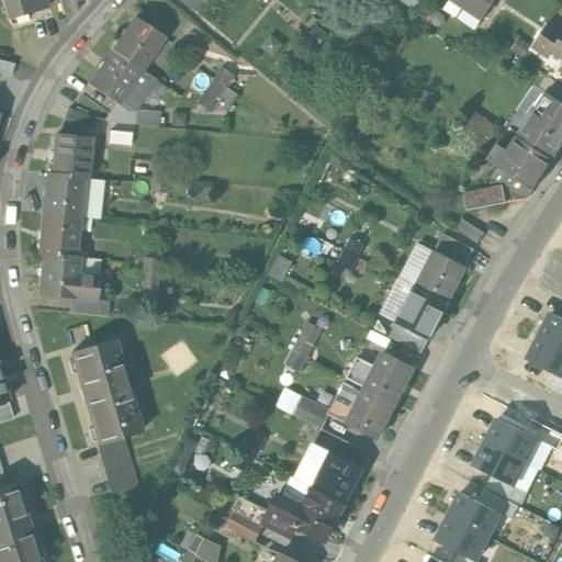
[(0,0),(6,20),(45,9),(42,0),(0,0)]
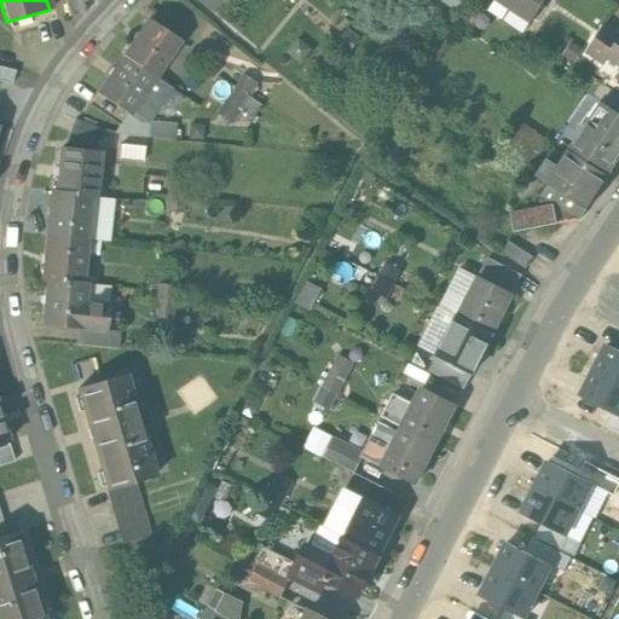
[(63,0),(69,17),(86,12),(82,3),(91,0),(63,0)]
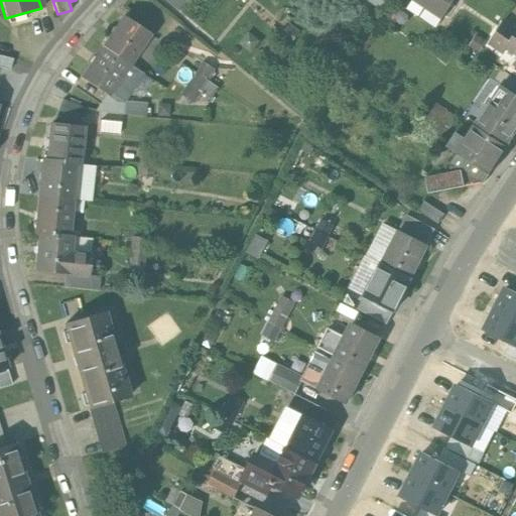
[(187,0),(165,0),(178,11),(187,0)]
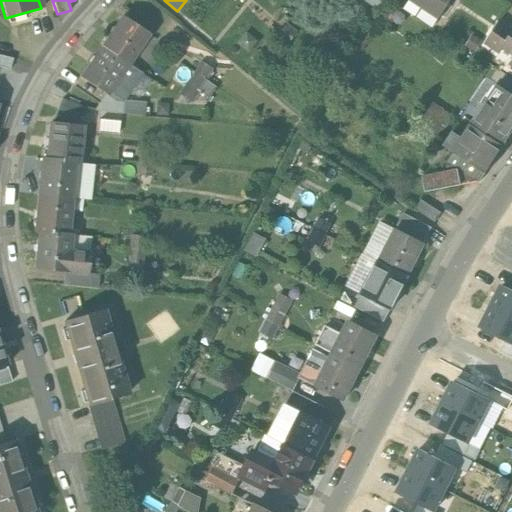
[(451,0),(410,0),(440,19),(451,0)]
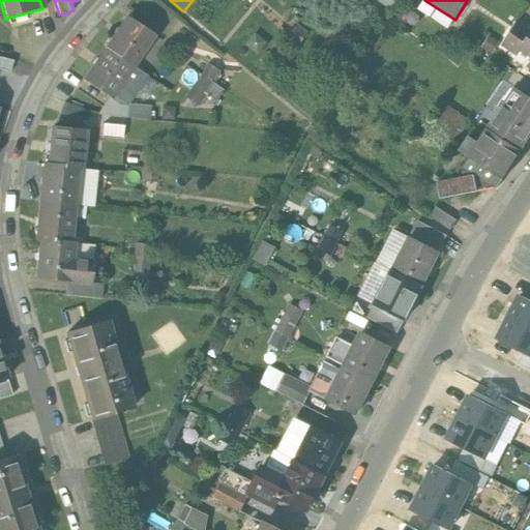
[(153,36),(127,19),(106,50),(131,67),(153,36)]
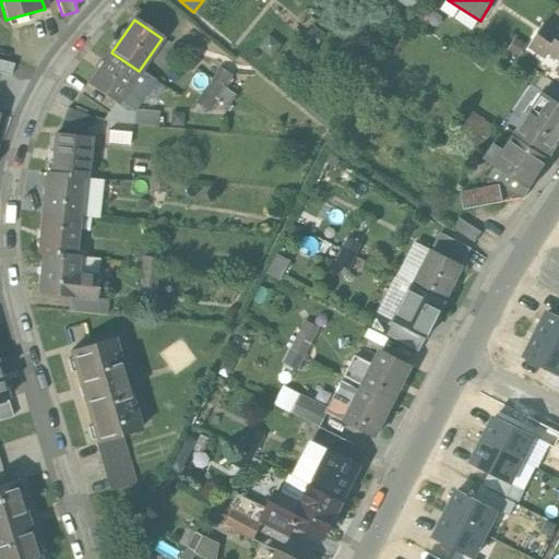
[(558,58),(558,27),(547,21),(528,48),(544,58),(548,51),(558,58)]
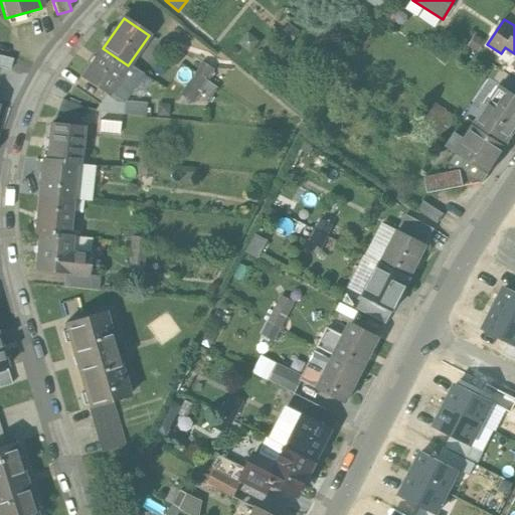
[(290,24),(282,35),(292,44),(301,33),(290,24)]
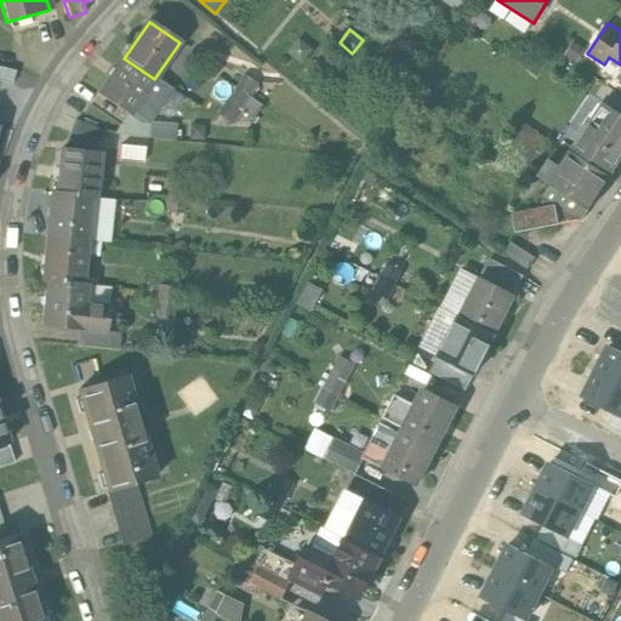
[(124,58),(98,93),(129,115),(154,79),(124,58)]
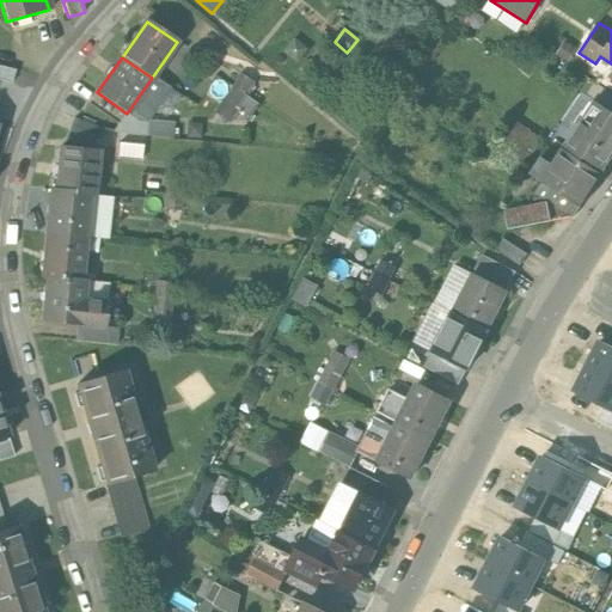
[(17,71),(0,66),(0,80),(13,84),(17,71)]
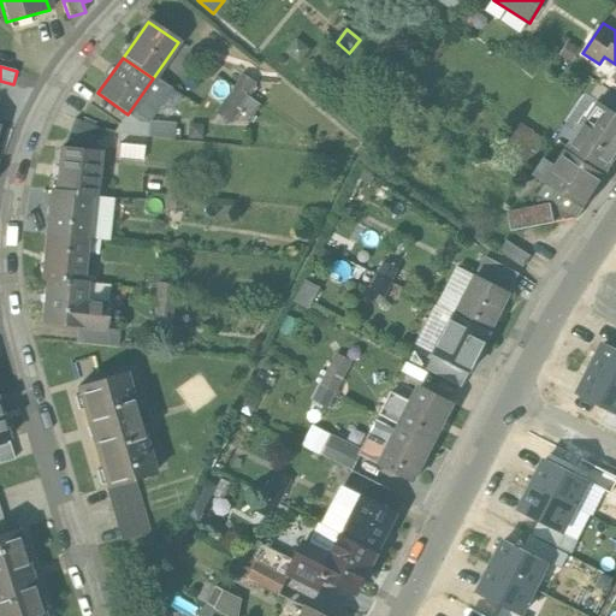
[(243,75),(235,89),(248,98),(256,84),(243,75)]
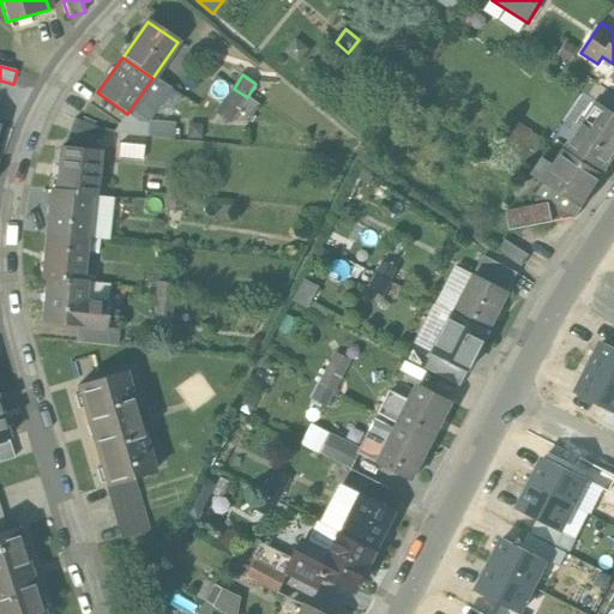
[(247,97),(234,89),(226,102),(238,110),(247,97)]
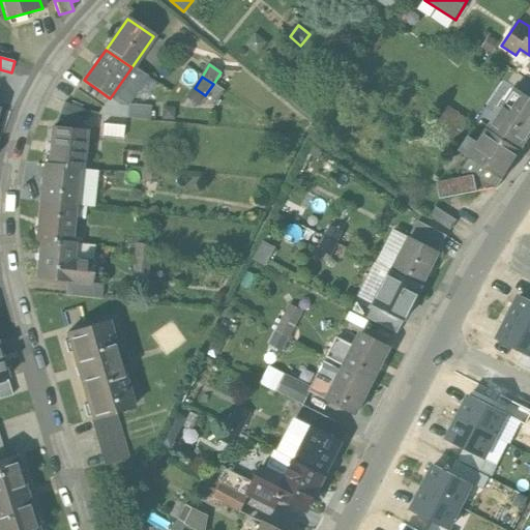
[(529,130),(529,98),(514,89),(488,129),(518,150),(529,130)]
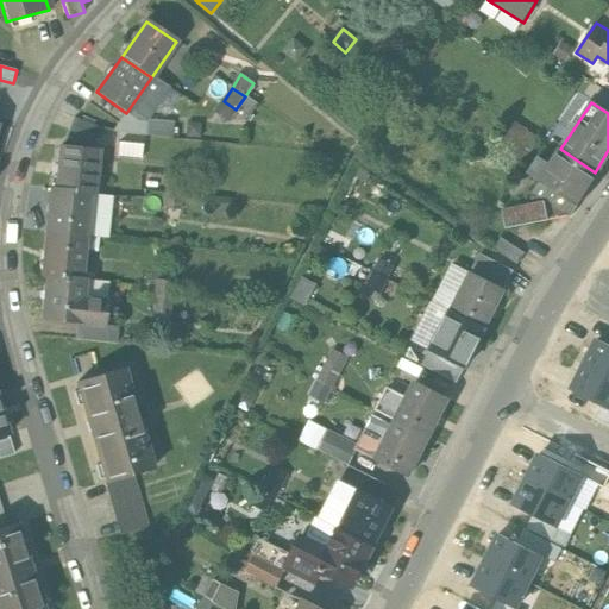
[(98,129),(74,118),(69,131),(93,140),(98,129)]
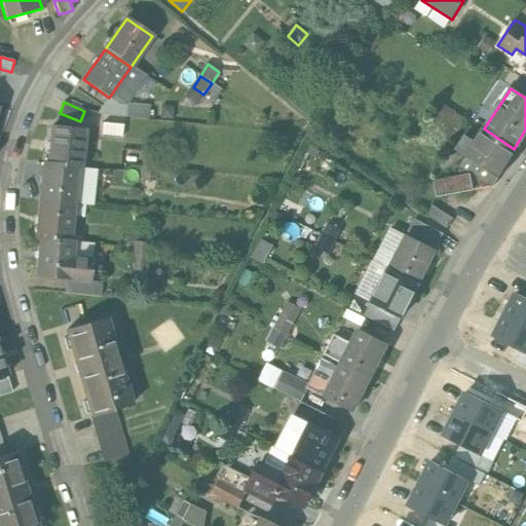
[(466,128),(439,109),(418,136),(446,155),(466,128)]
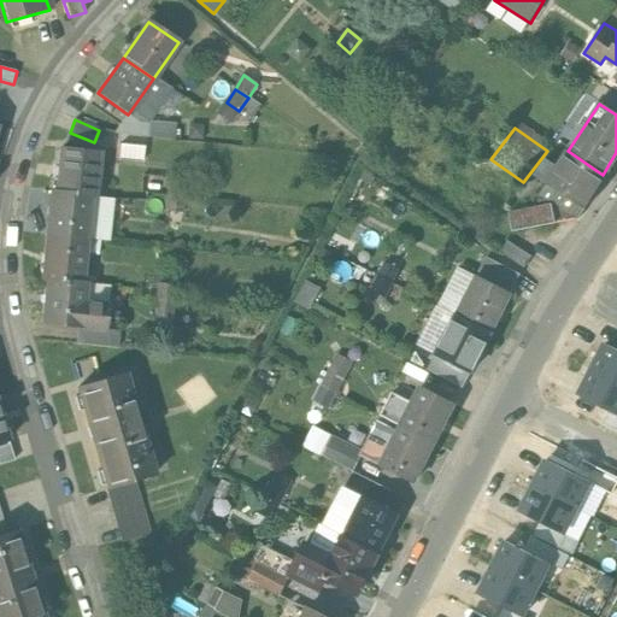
[(99,153),(62,150),(57,192),(57,193),(89,197),(94,198),(99,153)]
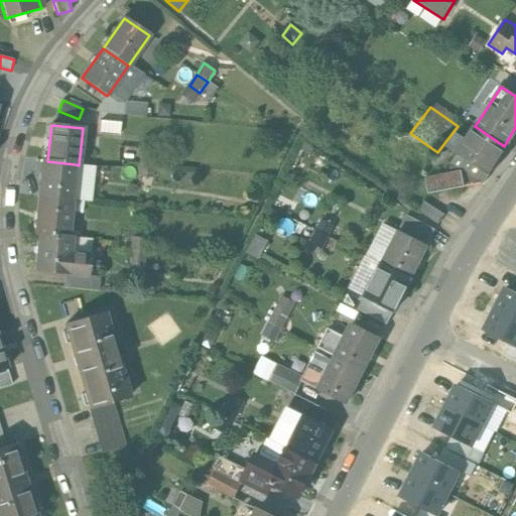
[(504,146),(475,126),(457,152),(466,158),(461,166),(452,168),(453,173),(468,170),(482,180),(505,146),(504,146)]
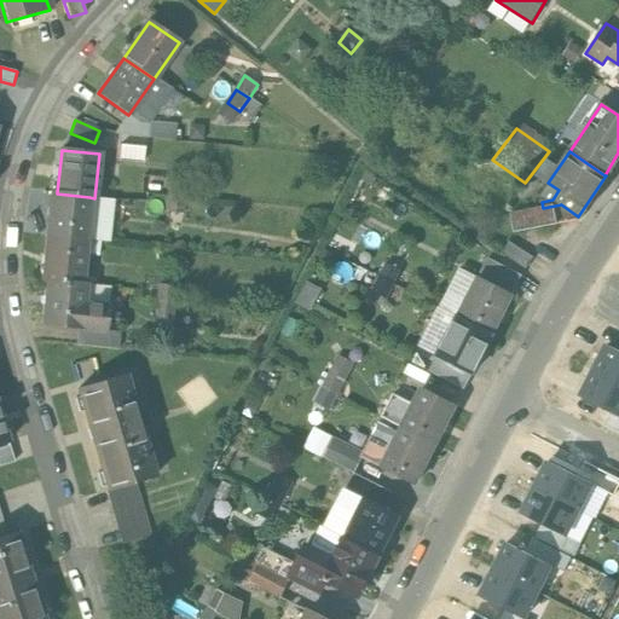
[(185,183),(168,181),(167,197),(184,198),(185,183)]
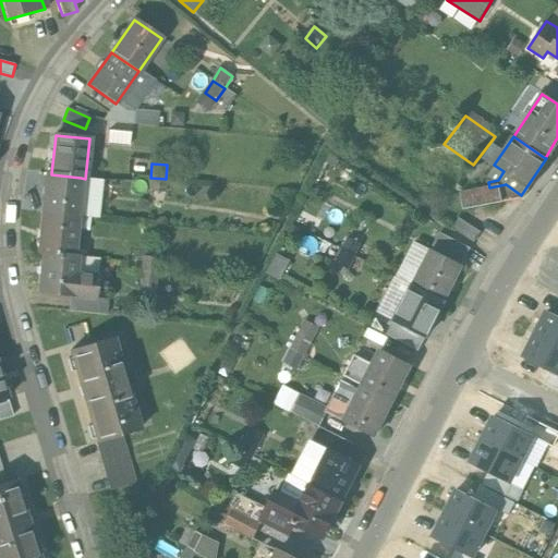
[(81,178),(51,174),(51,173),(45,172),(40,214),(76,217),(81,178)]
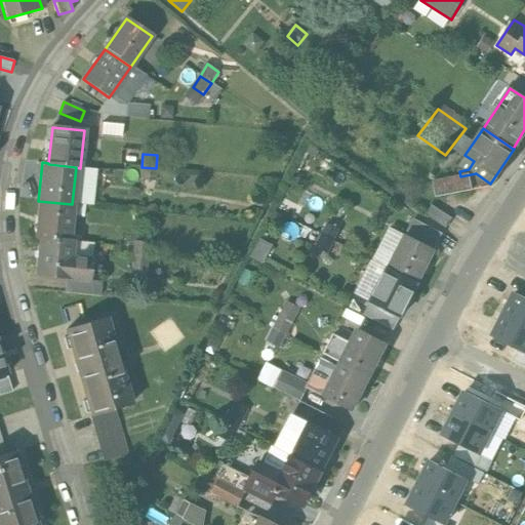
[(156,168),(142,167),(140,180),(154,182),(156,168)]
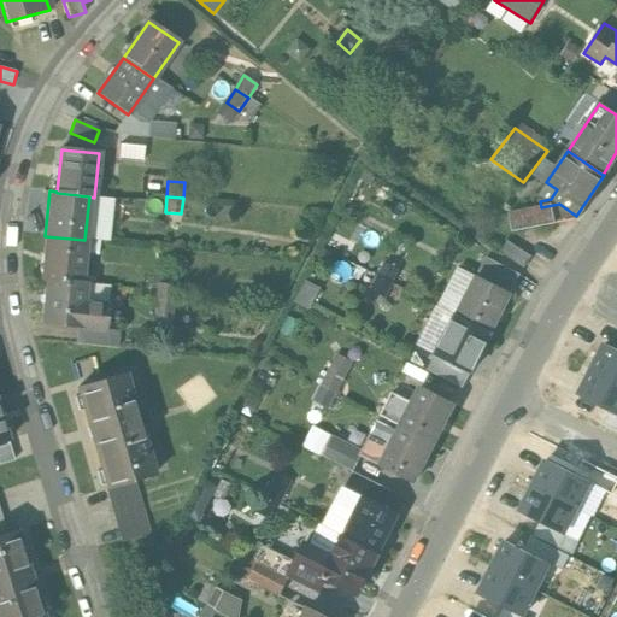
[(541,207),(507,215),(511,233),(575,219),(576,216),(559,204),(541,207)]
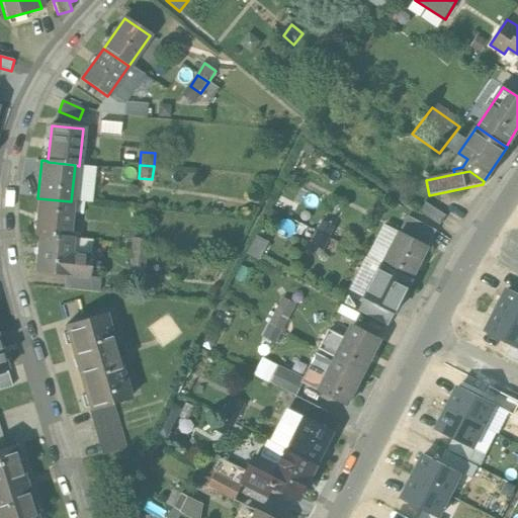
[(71,201),(37,198),(33,236),(39,236),(67,238),(71,201)]
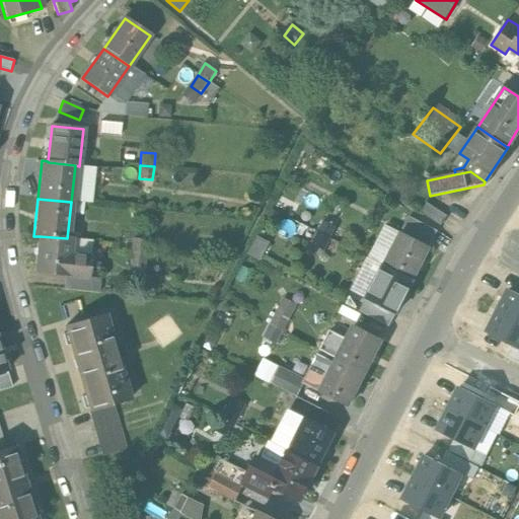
[(448,217),(427,203),(421,213),(442,227),(448,217)]
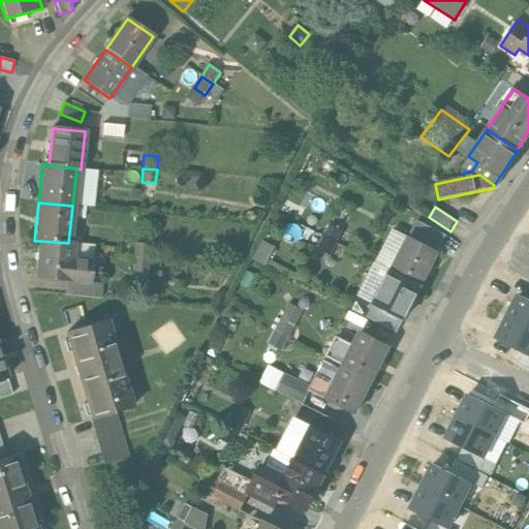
[(417,222),(409,238),(437,252),(444,237),(417,222)]
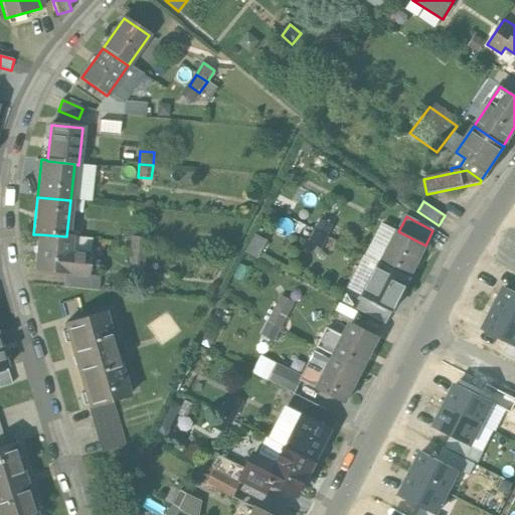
[(333,225),(321,219),(315,231),(327,237),(333,225)]
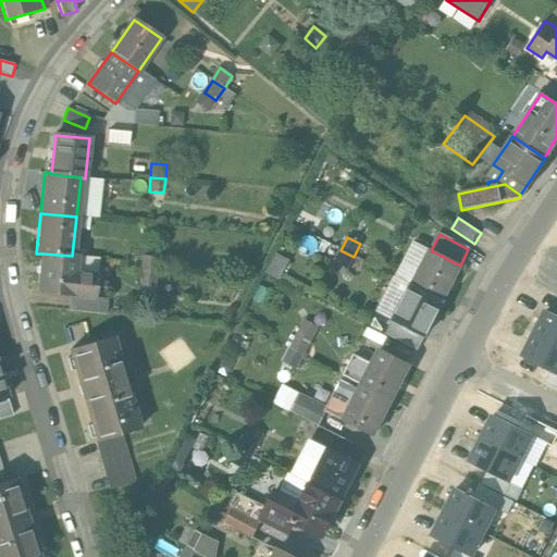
[(354,257),(341,250),(334,263),(347,270),(354,257)]
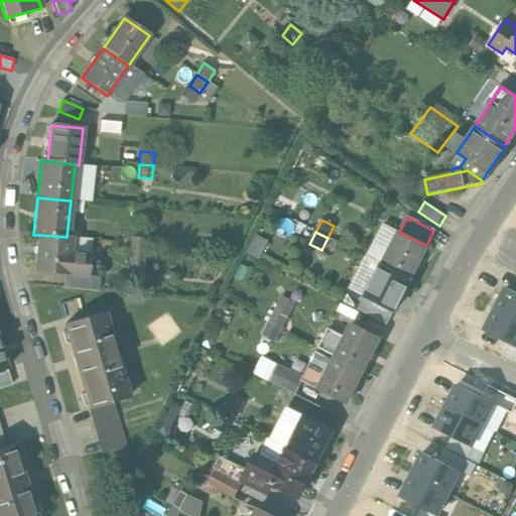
[(426,246),(399,232),(383,265),(409,278),(426,246)]
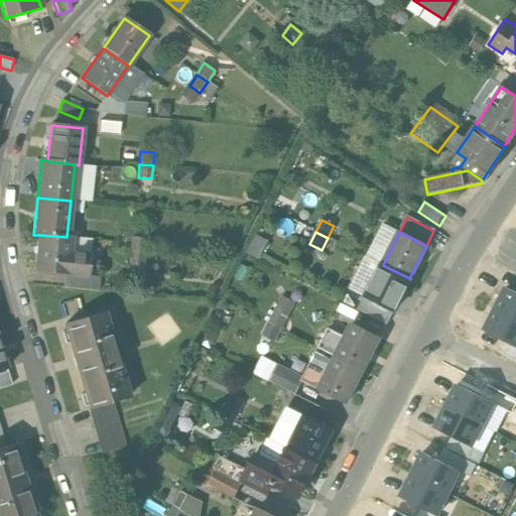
[(67,237),(39,235),(36,271),(68,274),(88,276),(88,275),(90,257),(70,255),(72,237),(67,237)]
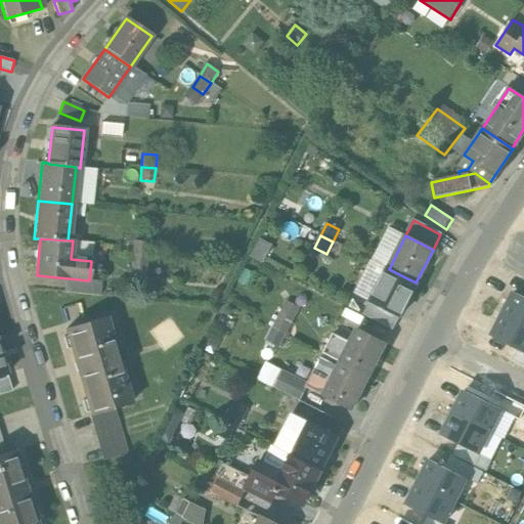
[(146,243),(134,241),(132,255),(145,256),(146,243)]
